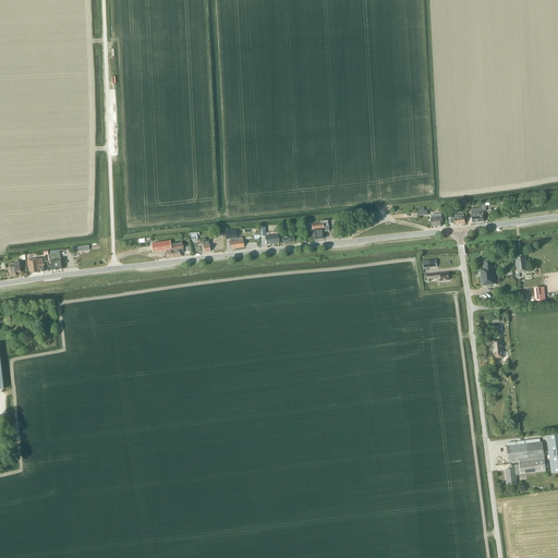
[(484,222),(483,211),(486,211),(485,203),(482,204),(482,206),(480,206),(480,208),(471,209),(472,223),(484,222)]
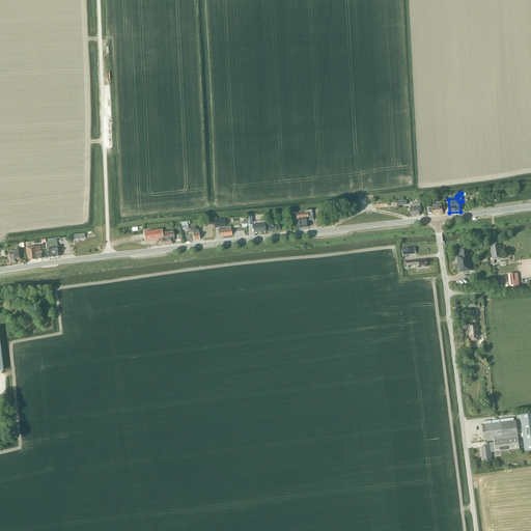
[(411,208),(410,208),(411,215),(419,215),(418,212),(421,212),(420,207),(419,203),(415,204),(415,205),(410,206),(411,208)]
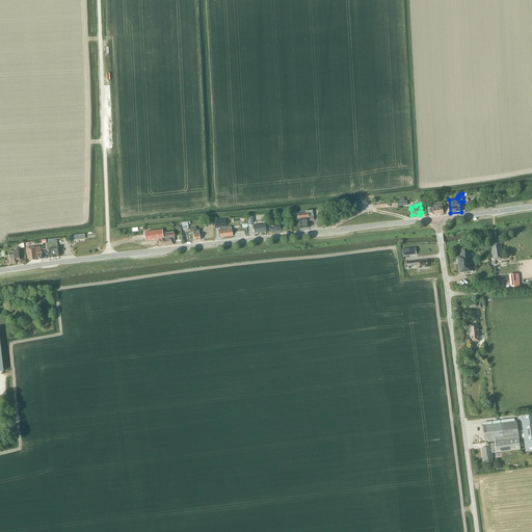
[(433,215),(443,213),(442,205),(433,206),(433,208),(427,209),(428,214),(432,213),(433,213),(433,215)]
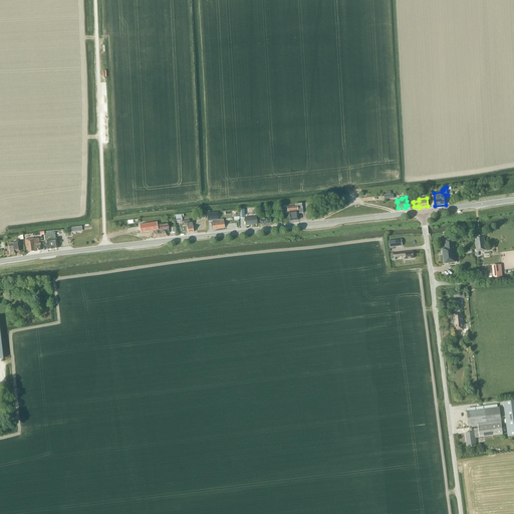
[(288,212),(289,221),(298,220),(297,211),(298,211),(297,206),(286,207),(287,212),(288,212)]
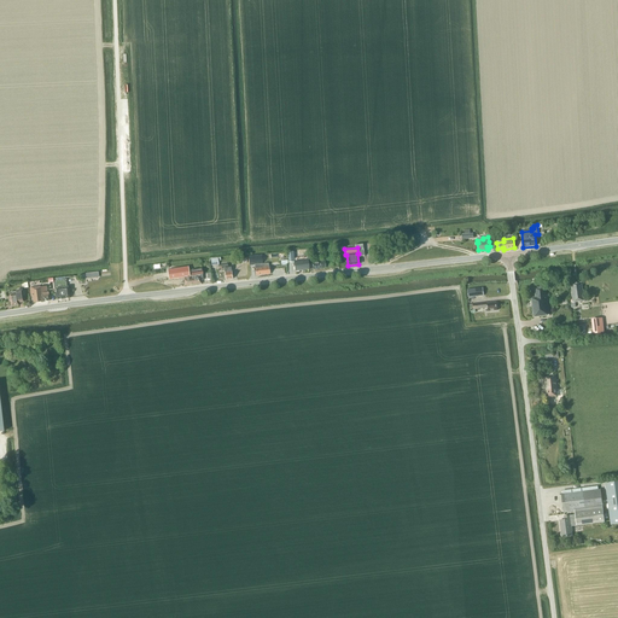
[(319,249),(312,250),(309,250),(309,255),(312,255),(313,258),(320,257),(319,249)]
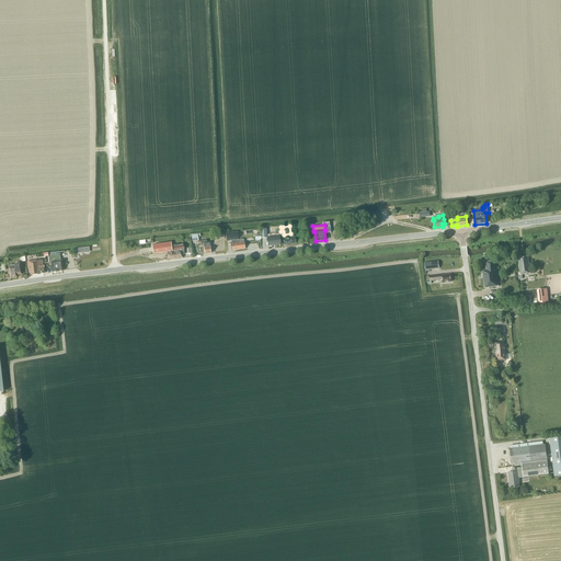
[(237,232),(226,233),(227,241),(231,241),(238,240),(237,232)]
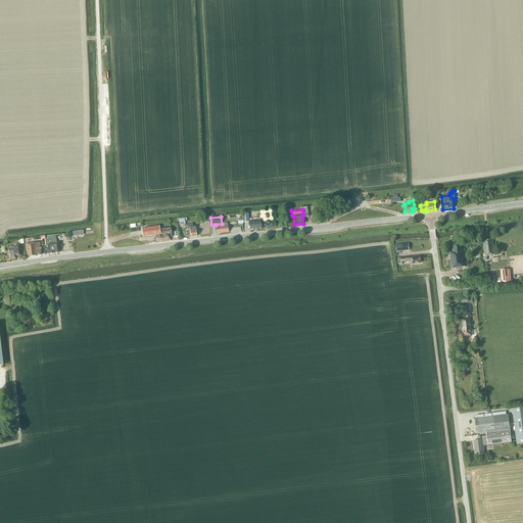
[(265,223),(263,223),(264,225),(265,225),(265,228),(275,227),(275,222),(274,219),(264,220),(265,223)]
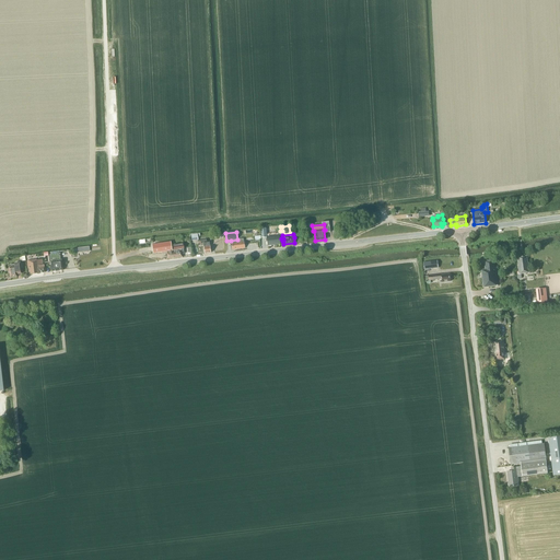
[(267,237),(266,237),(267,246),(280,245),(280,243),(279,236),(278,236),(267,237)]
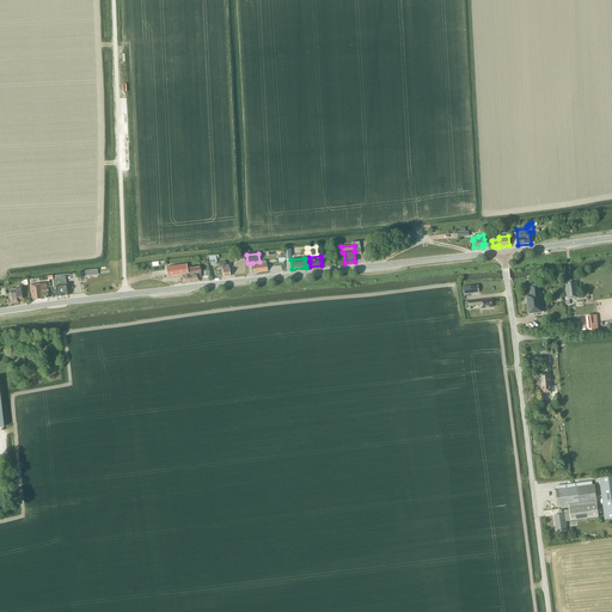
[(259,262),(252,263),(252,268),(254,274),(268,271),(267,264),(265,261),(259,262)]
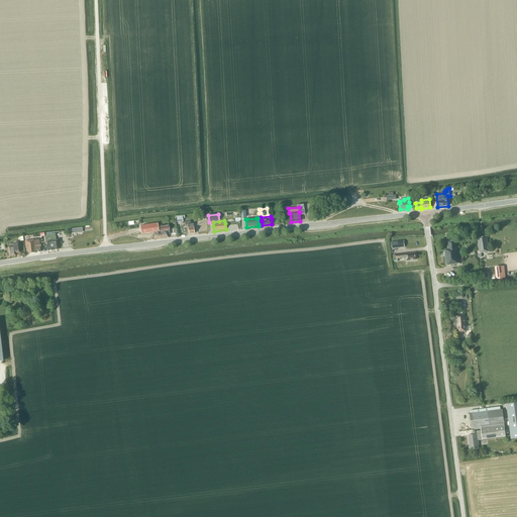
[(189,234),(194,233),(193,224),(191,224),(191,223),(190,221),(182,222),(183,225),(187,224),(189,234)]
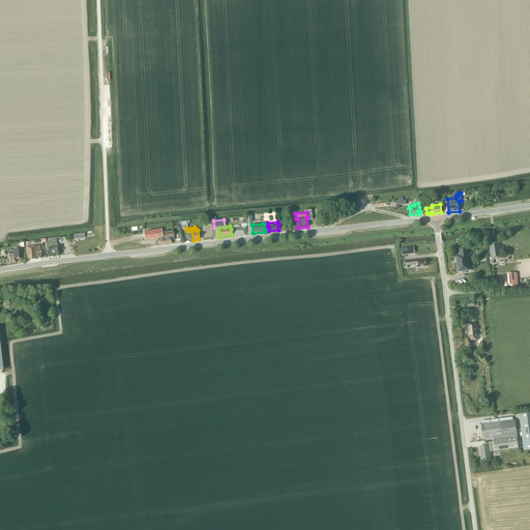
[(164,232),(165,237),(163,237),(162,229),(144,232),(145,240),(157,238),(158,245),(172,243),(172,240),(174,240),(173,236),(174,236),(173,230),(164,232)]
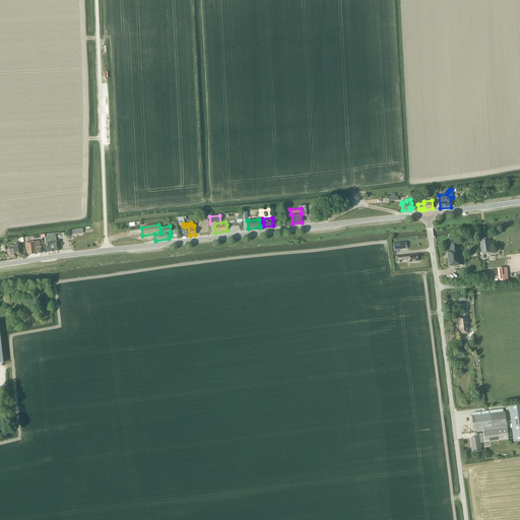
[(58,251),(57,243),(56,235),(46,237),(48,252),(58,251)]
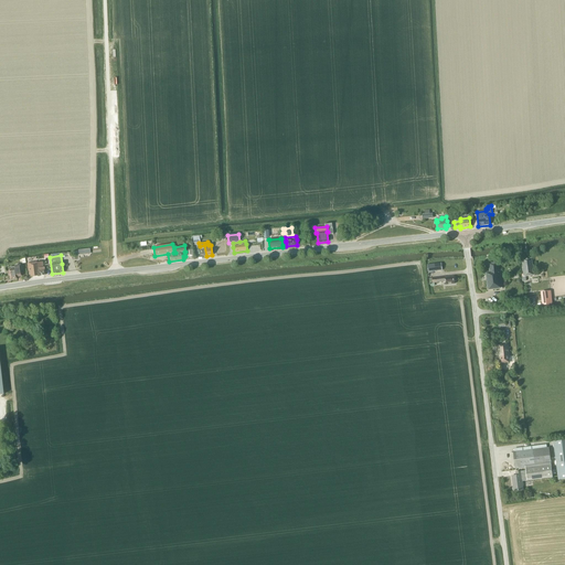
[(522,281),(523,281),(526,281),(525,277),(534,275),(533,265),(532,265),(531,258),(522,259),(523,267),(522,267),(523,277),(522,277),(522,281)]
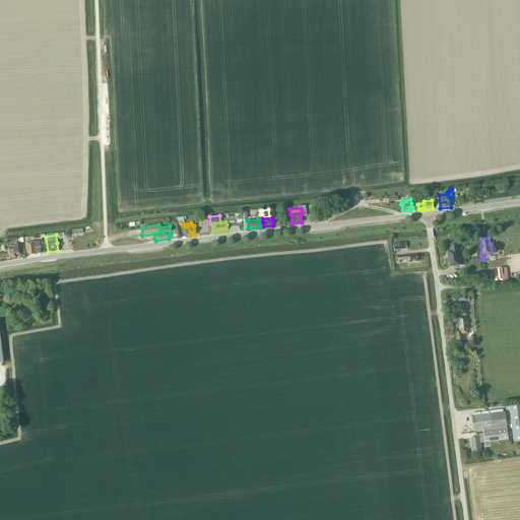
[(36,254),(42,253),(41,248),(41,246),(40,247),(39,241),(25,243),(25,250),(27,250),(27,255),(36,254)]
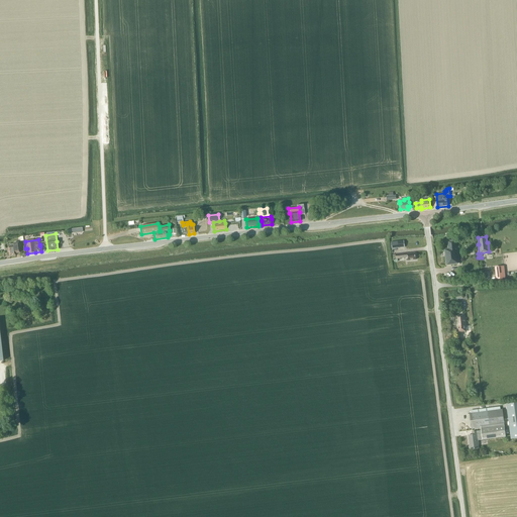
[(405,247),(404,240),(391,242),(392,249),(405,247)]
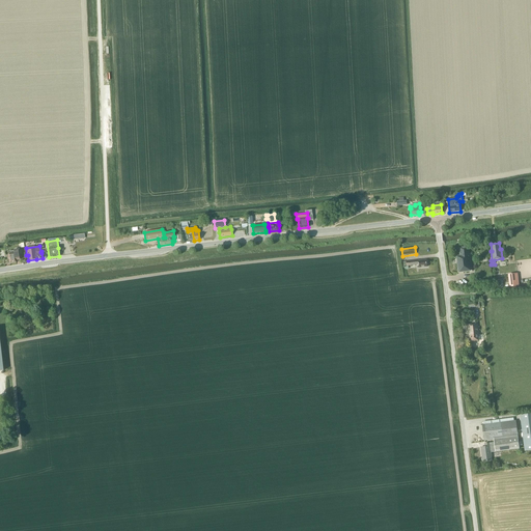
[(458,273),(472,271),(470,254),(469,254),(468,247),(459,248),(459,253),(459,256),(456,256),(458,273)]
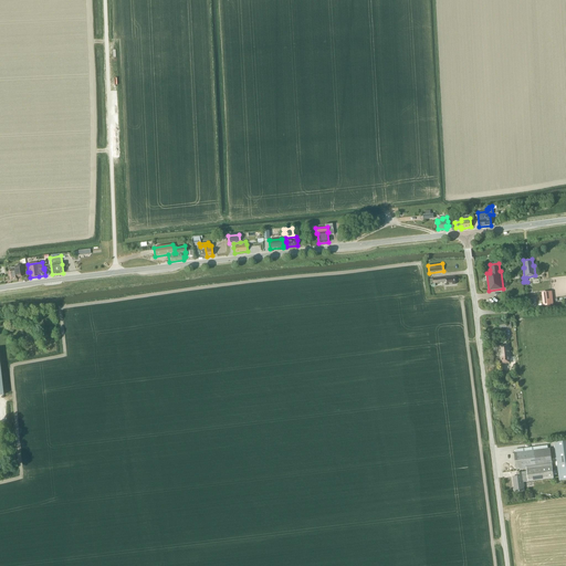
[(10,281),(17,280),(17,278),(21,278),(20,266),(14,266),(16,270),(9,271),(10,281)]
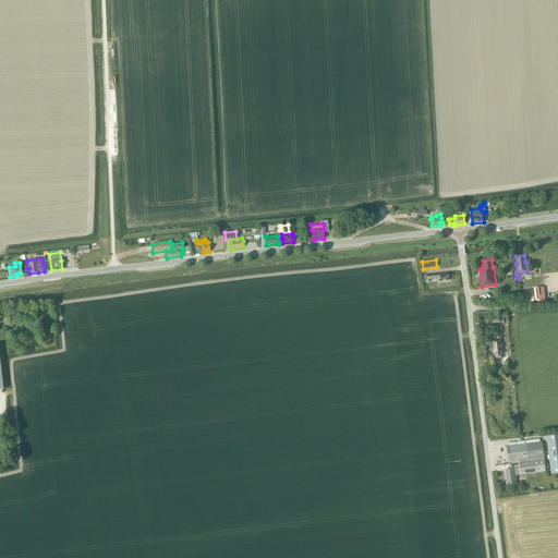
[(439,274),(426,275),(424,276),(424,280),(425,280),(425,283),(429,282),(428,279),(429,279),(440,278),(440,281),(449,280),(448,273),(439,274)]
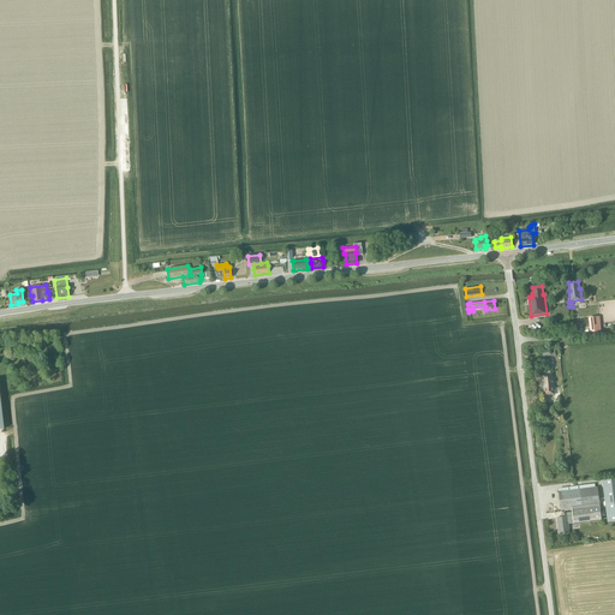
[(599,317),(589,318),(590,333),(601,332),(599,317)]
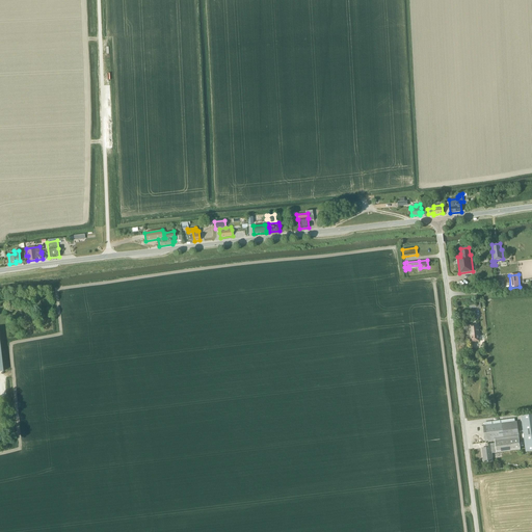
[(478,335),(480,335),(478,321),(476,321),(476,324),(473,325),(472,324),(468,325),(470,336),(471,336),(471,338),(470,338),(470,339),(471,339),(472,342),(479,341),(478,335)]
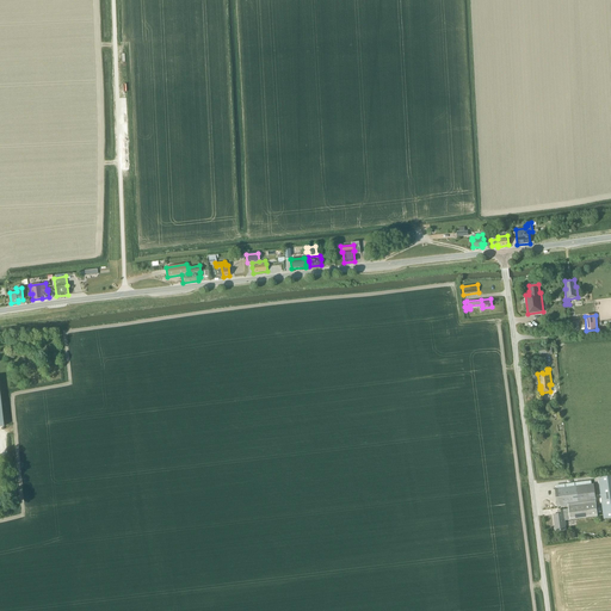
[(604,519),(610,518),(610,475),(598,477),(604,519)]
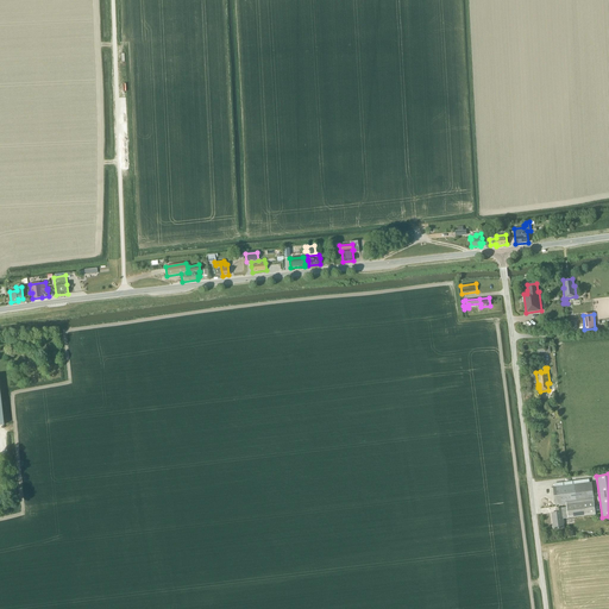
[(553,488),(556,506),(566,504),(566,508),(556,509),(557,513),(552,513),(554,529),(564,528),(563,523),(564,523),(563,519),(596,515),(591,482),(553,488)]
